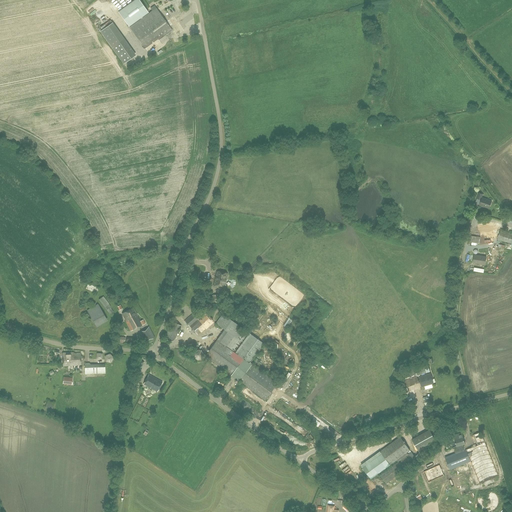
[(134,0),(118,12),(129,27),(148,12),(139,0),(134,0)]
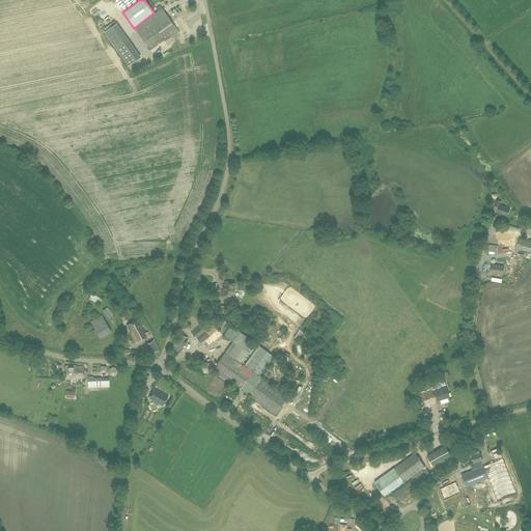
[(165,42),(178,31),(167,16),(160,21),(156,14),(135,28),(150,51),(164,40),(165,42)]
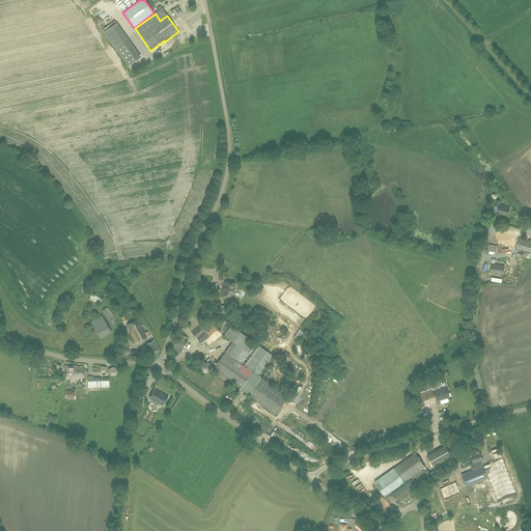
[(116,47),(128,64),(141,55),(130,38),(124,42),(116,47)]
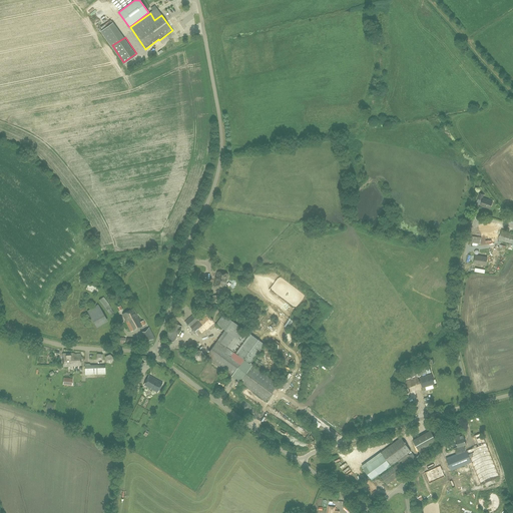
[(490,208),(493,201),(482,198),(483,194),(480,193),(478,199),(482,200),(481,205),(490,208)]
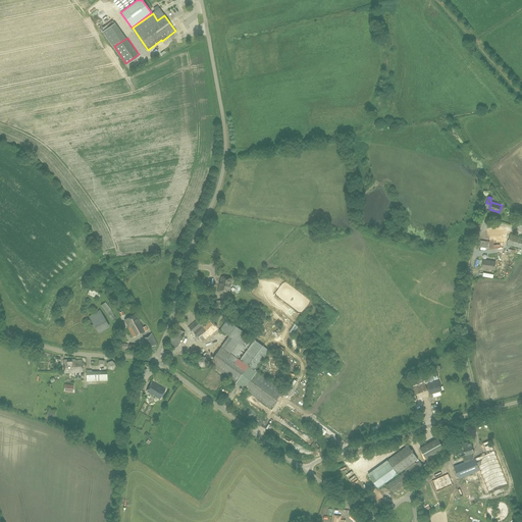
[(521,239),(510,236),(507,244),(521,248),(521,239)]
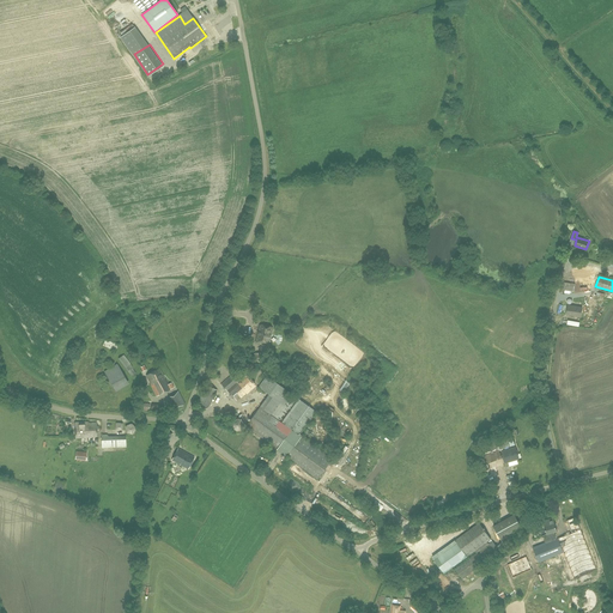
[(581,316),(582,308),(568,305),(566,315),(571,316),(571,315),(581,316)]
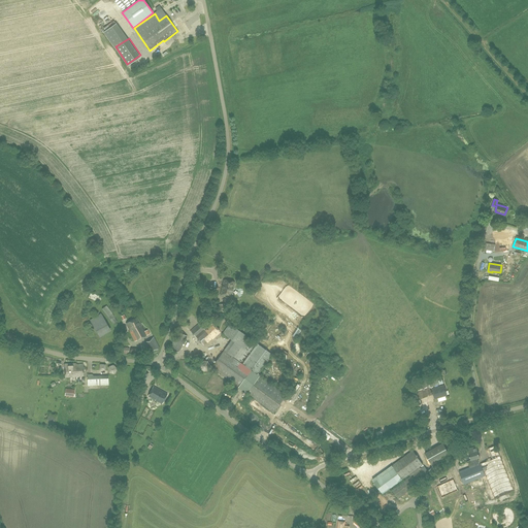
[(233,289),(234,283),(224,281),(223,285),(224,286),(223,289),(222,288),(220,295),(224,296),(225,294),(228,295),(227,297),(231,298),(232,294),(231,293),(232,288),(233,289)]
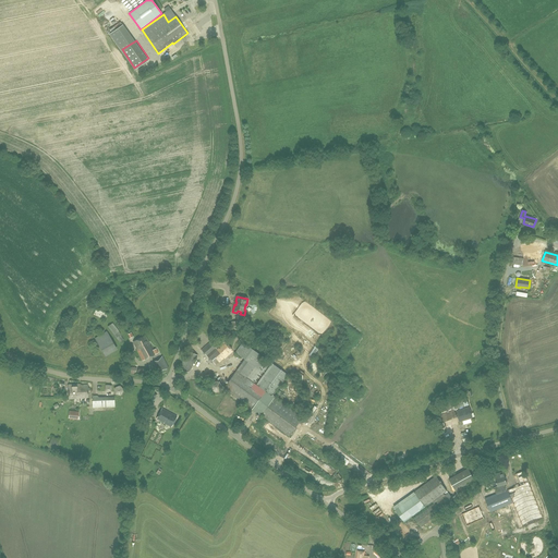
[(116,346),(107,331),(95,339),(101,350),(109,346),(111,348),(116,346)]
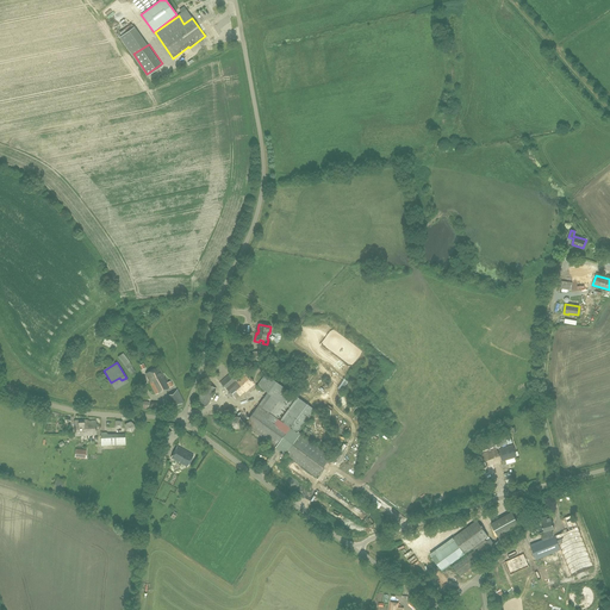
[(156,394),(173,386),(170,381),(167,383),(159,367),(145,374),(156,394)]
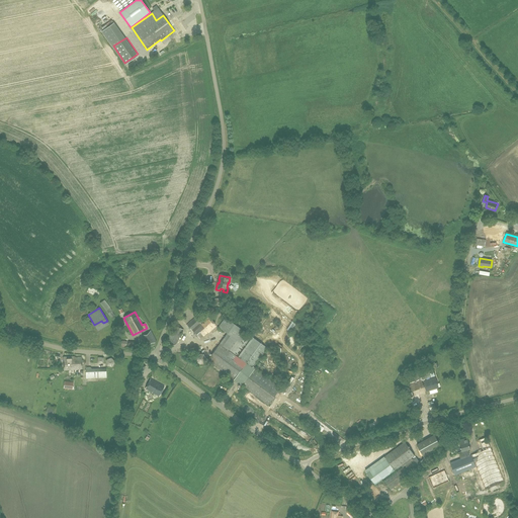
[(208,333),(216,327),(206,317),(201,321),(197,316),(187,325),(200,339),(207,332),(208,333)]
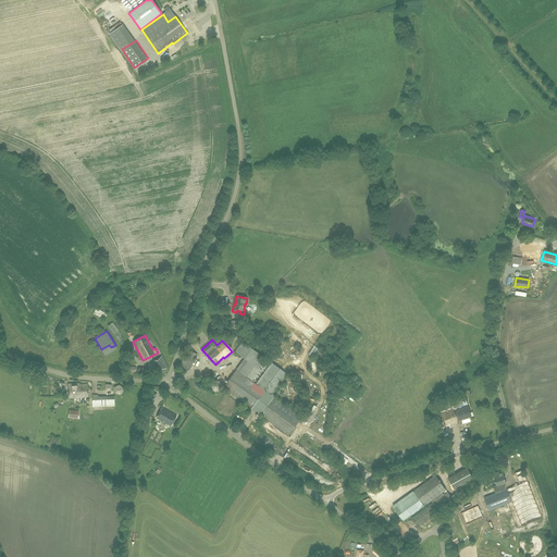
[(288,435),(301,418),(272,395),(288,374),(243,342),(235,351),(245,359),(223,387),(246,404),(242,409),(249,413),(252,409),(288,435)]
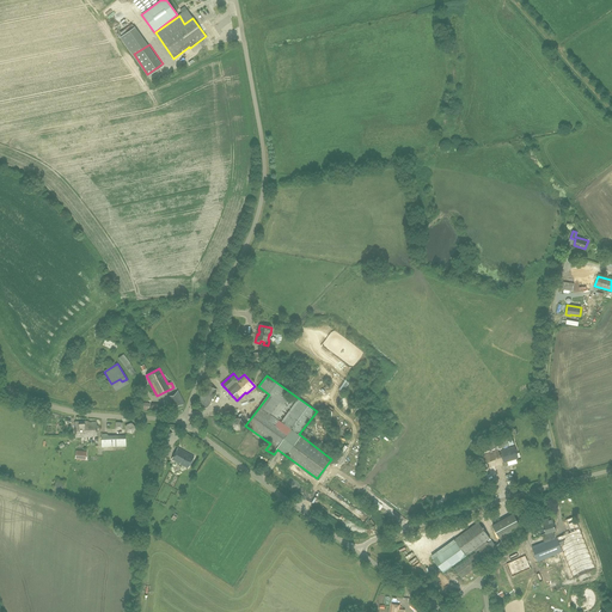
[(208,407),(218,390),(207,385),(197,404),(204,409),(208,407)]
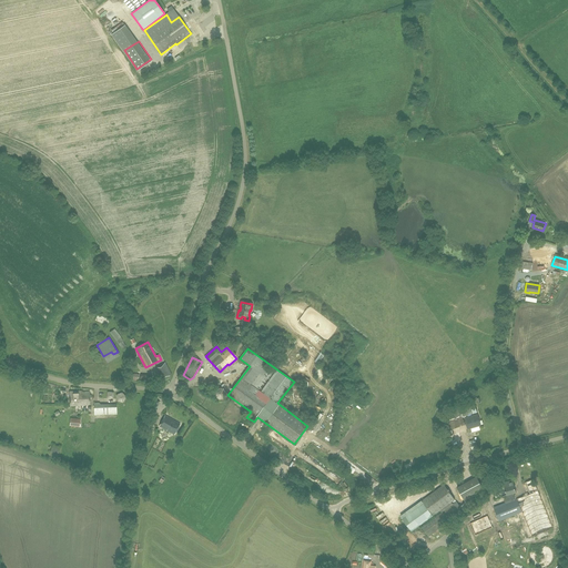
[(163,379),(172,375),(165,363),(158,367),(163,379)]
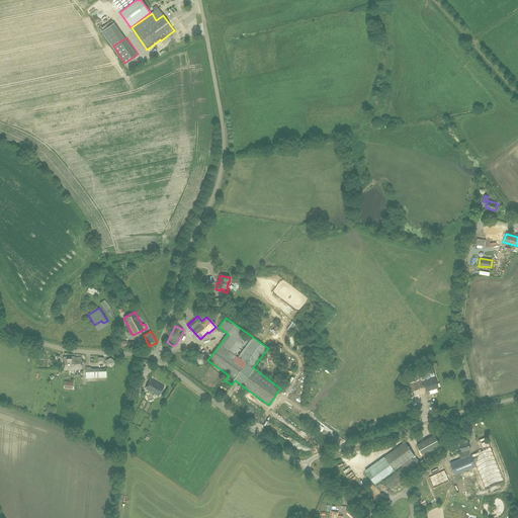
[(199,355),(194,357),(199,365),(203,362),(199,355)]
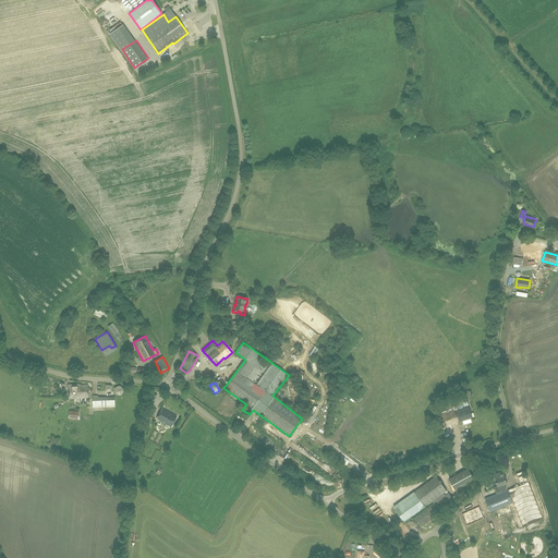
[(69,399),(88,398),(88,385),(79,386),(79,385),(69,385),(69,399)]
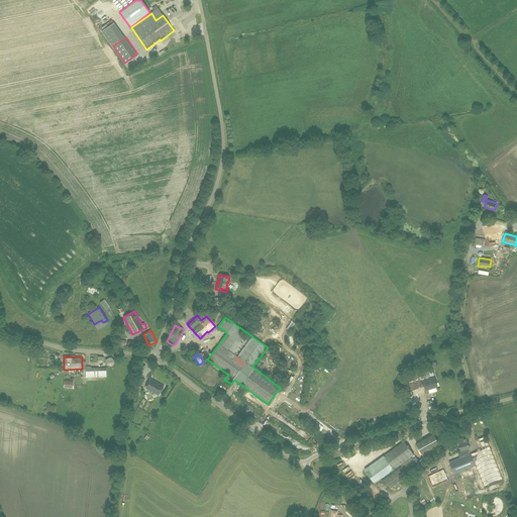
[(136,373),(141,375),(145,366),(140,363),(136,373)]
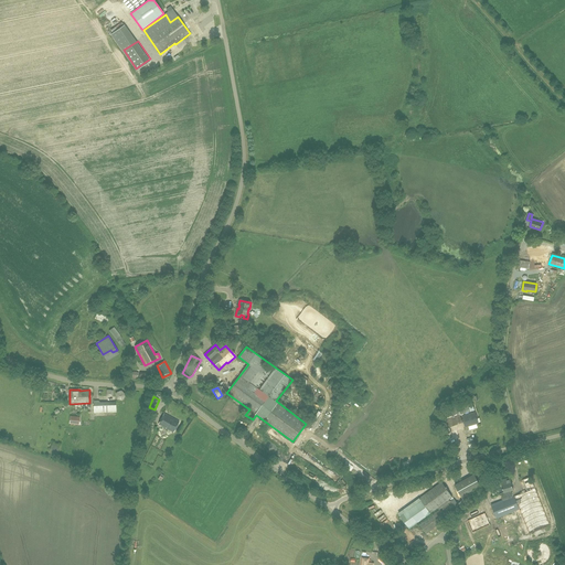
[(438,416),(443,428),(462,423),(460,415),(475,409),(470,397),(462,400),(462,401),(456,403),(457,404),(447,407),(448,413),(443,415),(438,416)]
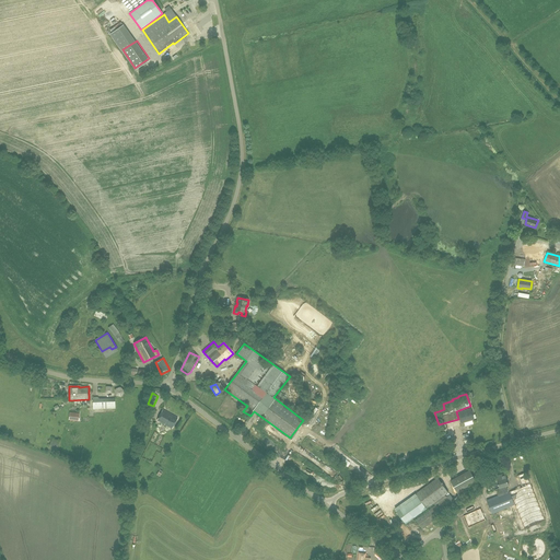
[(93,409),(115,408),(115,398),(100,399),(97,397),(93,397),(93,409)]
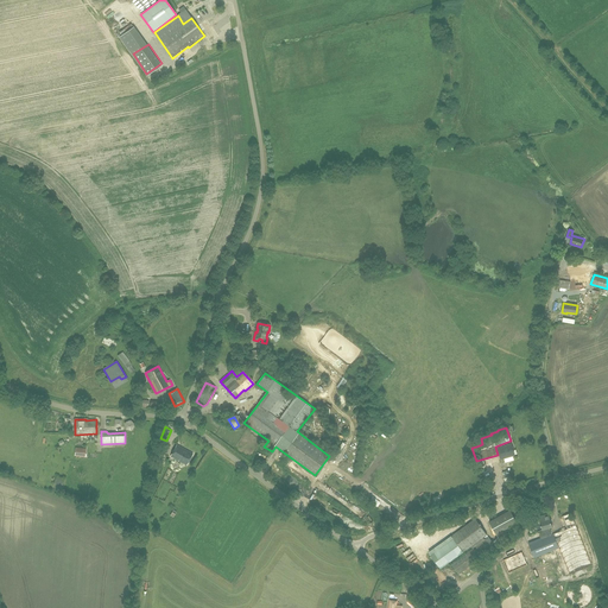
[(501,460),(515,455),(512,444),(498,448),(501,460)]
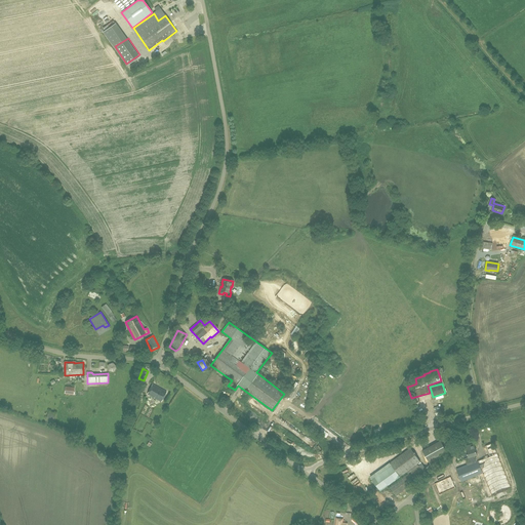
[(153,385),(152,385),(148,394),(161,402),(166,392),(153,385)]
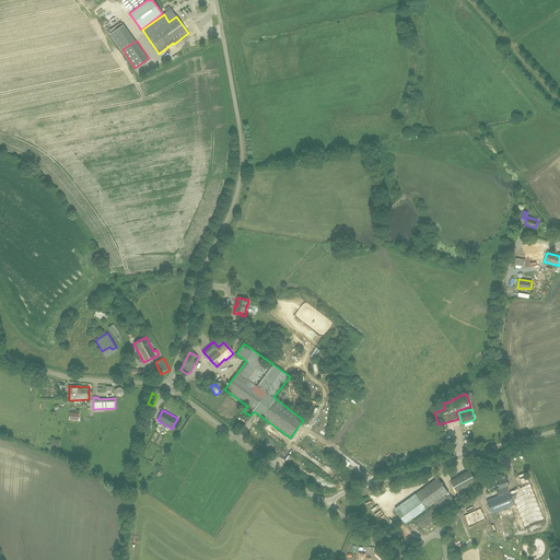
[(79,421),(80,412),(70,412),(69,420),(79,421)]
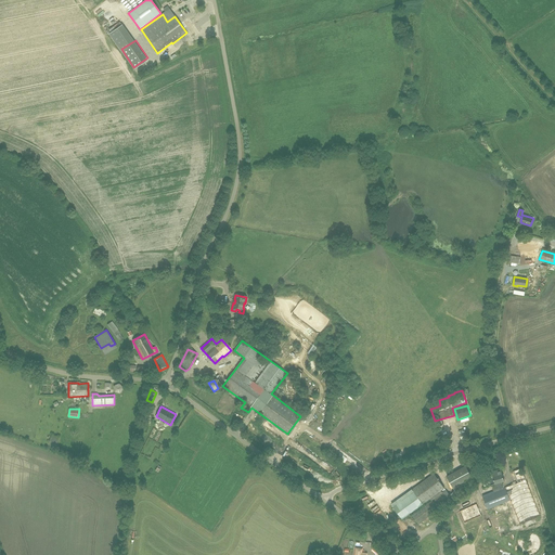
[(464,490),(462,486),(474,479),(466,465),(447,476),(454,490),(450,495),(452,499),(465,491),(464,490)]
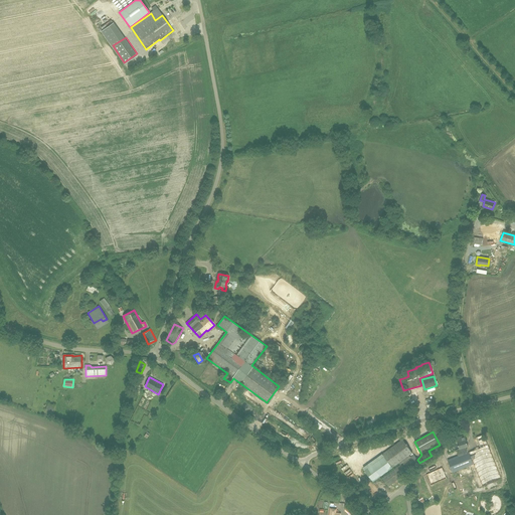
[(453,473),(473,465),(468,453),(467,454),(466,448),(468,447),(465,436),(456,438),(459,449),(462,449),(464,455),(448,461),(453,473)]
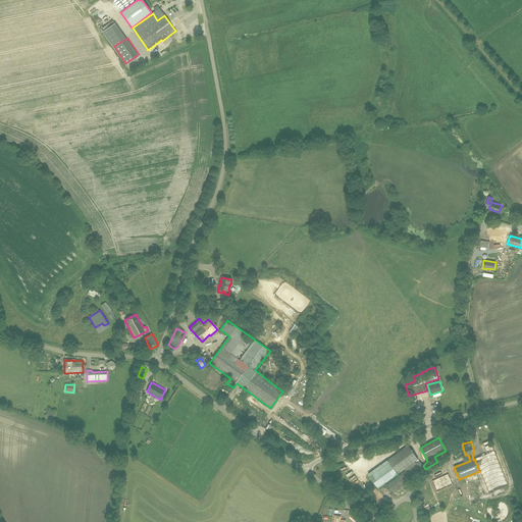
[(387,460),(398,474),(418,459),(408,445),(387,460)]
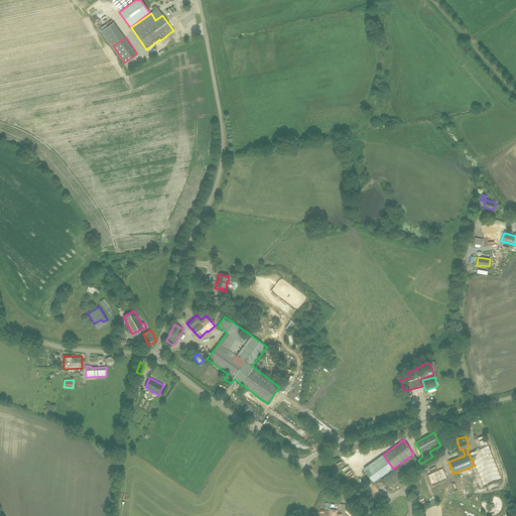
[(420,464),(418,461),(414,456),(395,471),(383,479),(389,487),(420,464)]
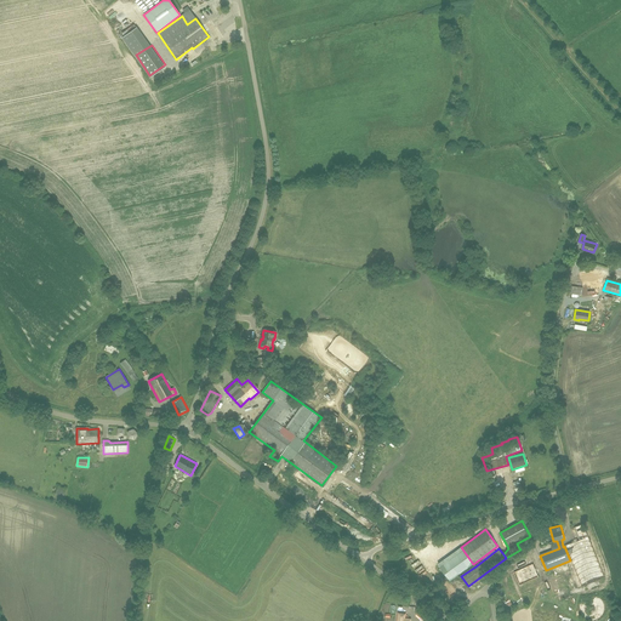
[(421,562),(426,571),(433,568),(428,558),(421,562)]
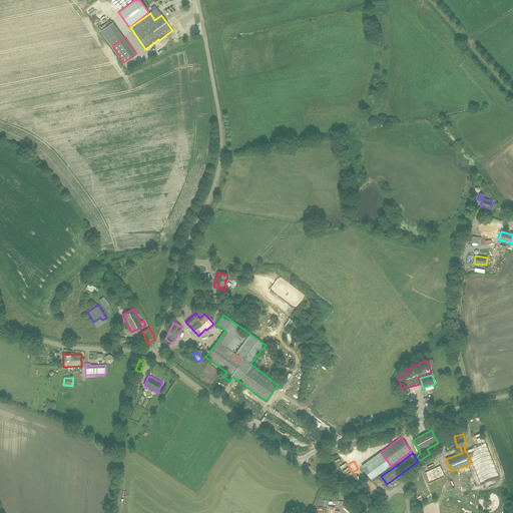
[(430,484),(446,478),(442,466),(426,472),(430,484)]
